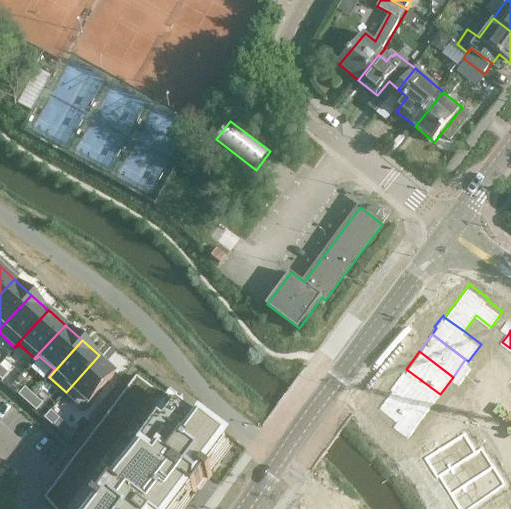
[(99,355),(66,392),(83,408),(116,372),(114,370),(115,369),(100,356),(100,357),(99,355)]
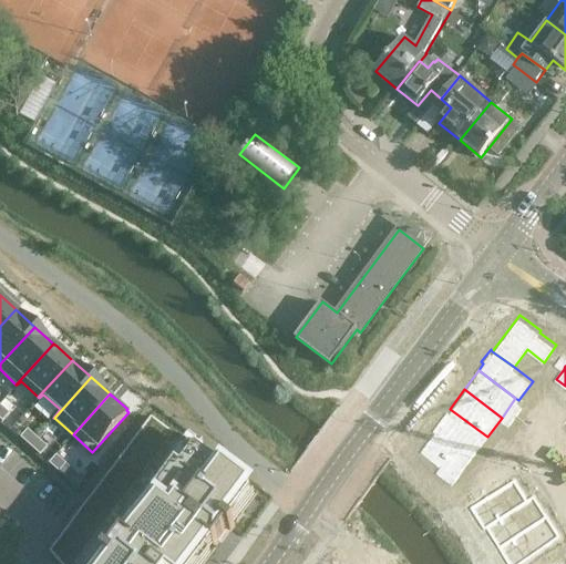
[(0,403),(0,418),(2,420),(9,412),(0,403)]
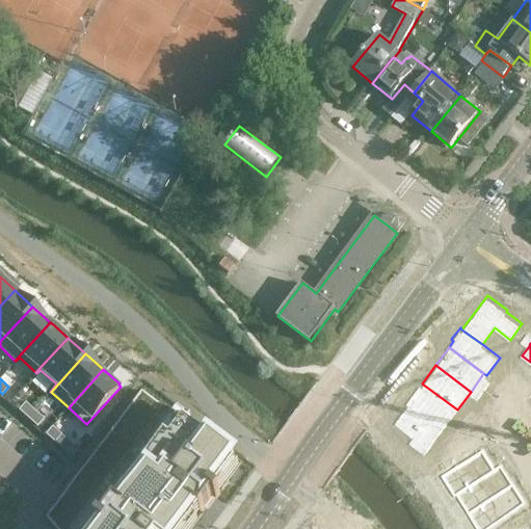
[(413,395),(408,401),(444,428),(446,429),(459,412),(457,410),(422,384),(420,381),(410,393),(413,395)]
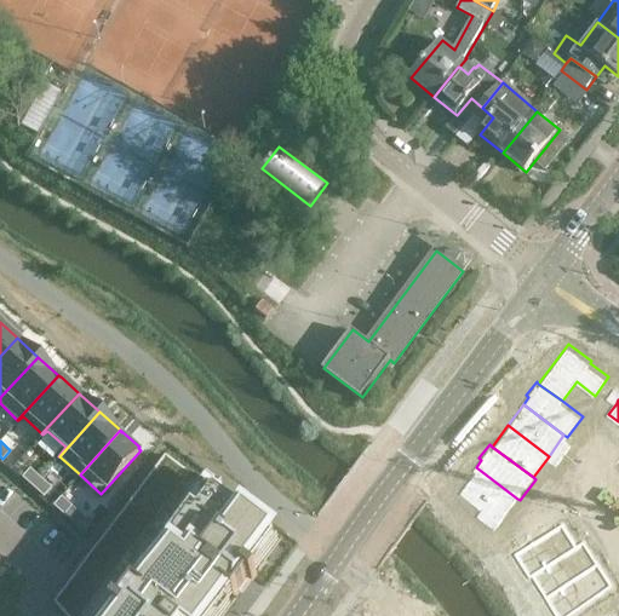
[(606,462),(614,452),(605,444),(596,456),(606,462)]
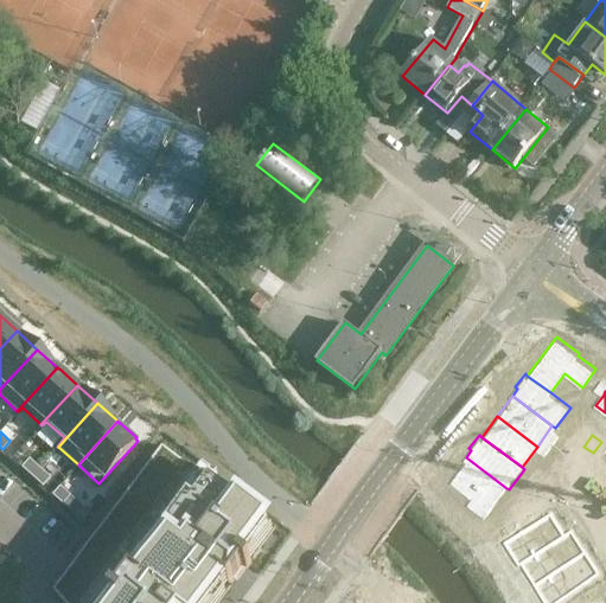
[(605,444),(601,442),(593,453),(603,460),(605,455),(605,444)]
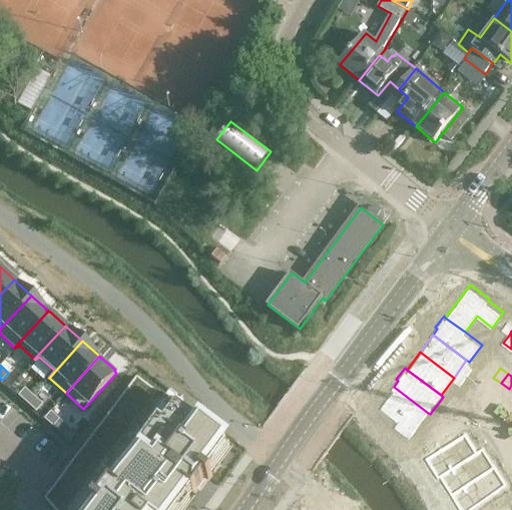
[(137,376),(45,498),(54,509),(181,509),(197,490),(205,478),(230,446),(225,443),(226,441),(220,437),(219,438),(207,429),(208,428),(202,423),(200,424),(174,405),(137,376)]
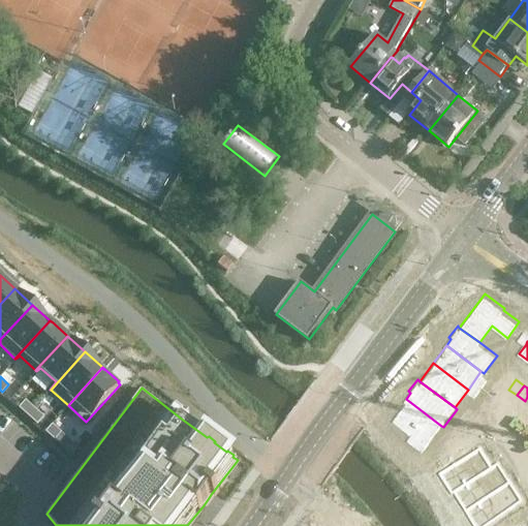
[(25,399),(19,407),(28,415),(34,407),(25,399)]
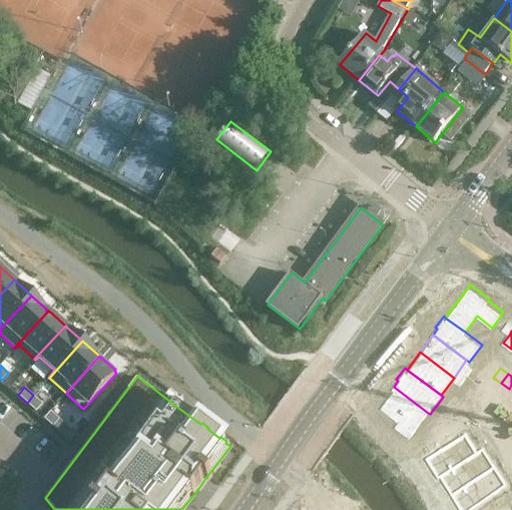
[(394,387),(380,405),(398,419),(394,424),(410,436),(428,413),(394,387)]
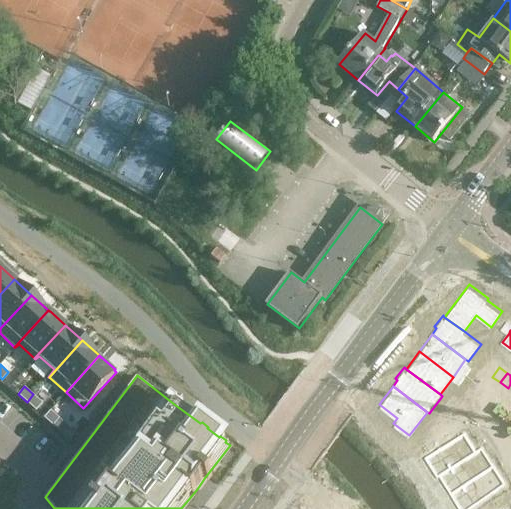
[(500,399),(490,392),(484,400),(494,407),(500,399)]
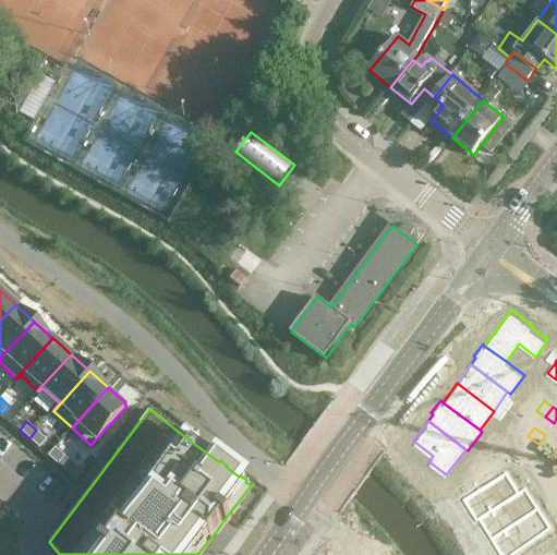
[(36,430),(29,438),(39,447),(46,438),(36,430)]
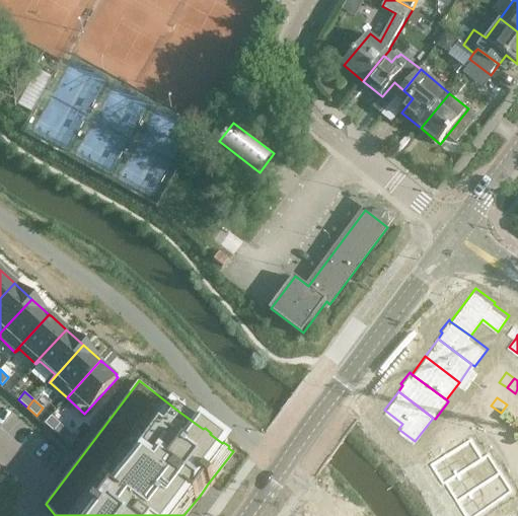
[(495,421),(501,413),(491,406),(486,414),(495,421)]
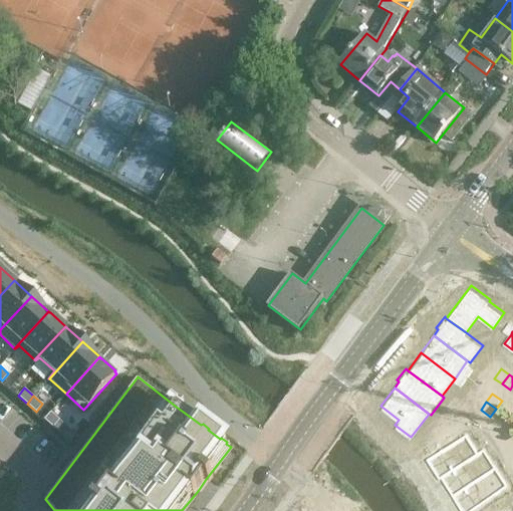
[(50,412),(44,419),(53,427),(59,419),(50,412)]
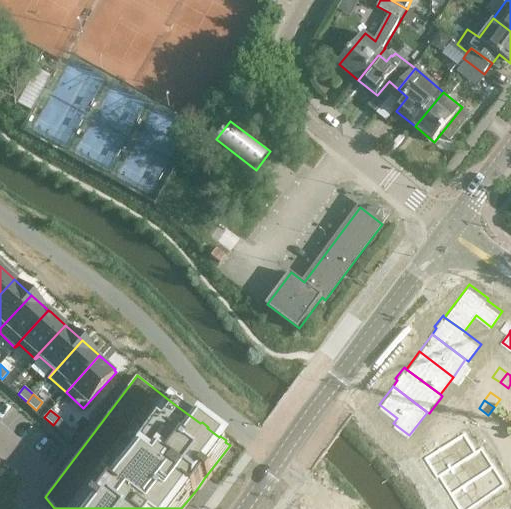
[(501,412),(495,420),(505,427),(510,419),(501,412)]
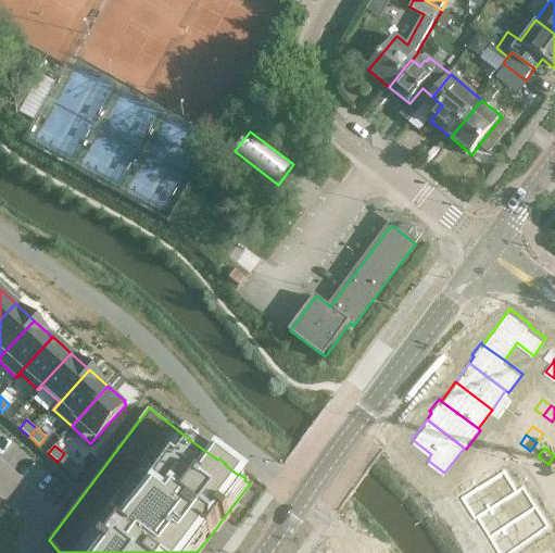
[(494,466),(488,457),(477,464),(483,473),(494,466)]
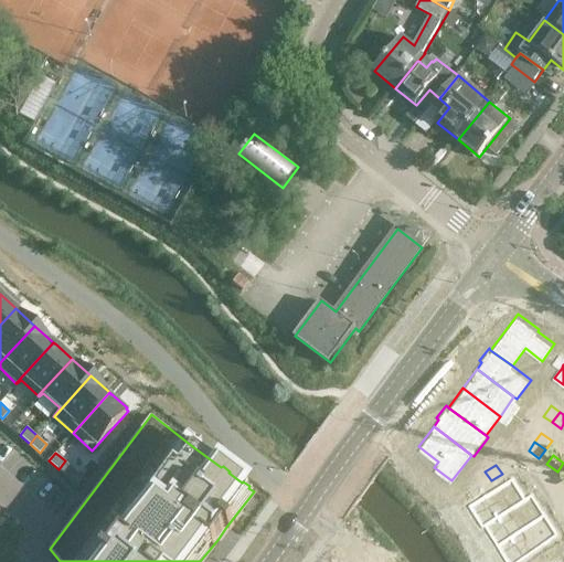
[(543,486),(550,477),(539,469),(533,478),(543,486)]
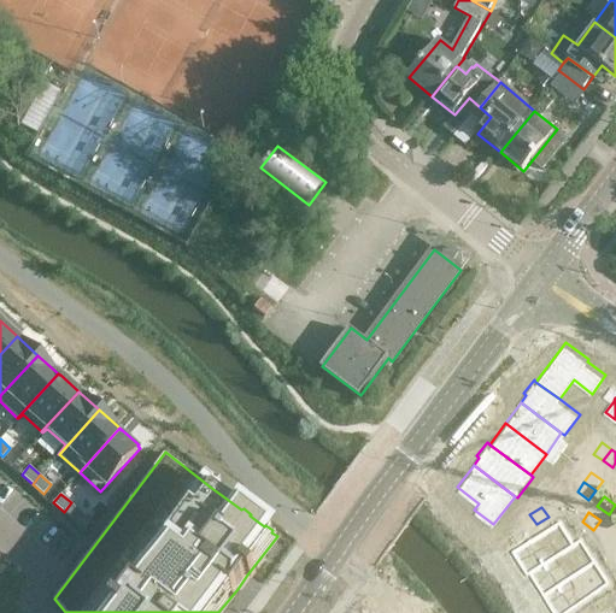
[(537,524),(529,514),(517,523),(523,532),(537,524)]
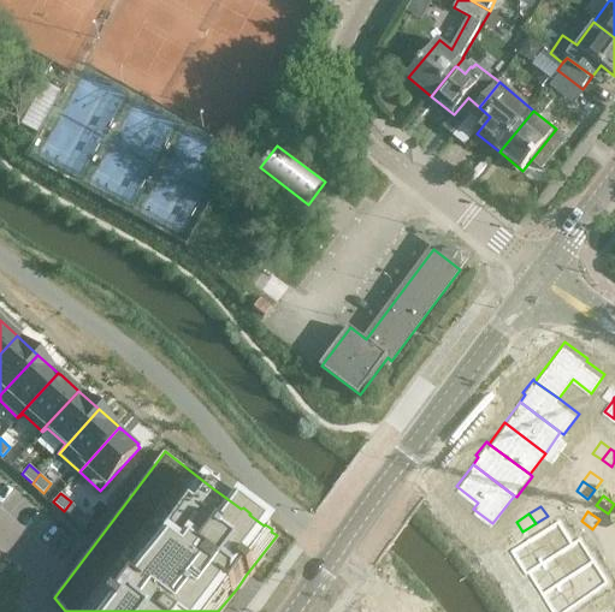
[(561,517),(512,548),(526,571),(530,569),(575,541),(561,517)]
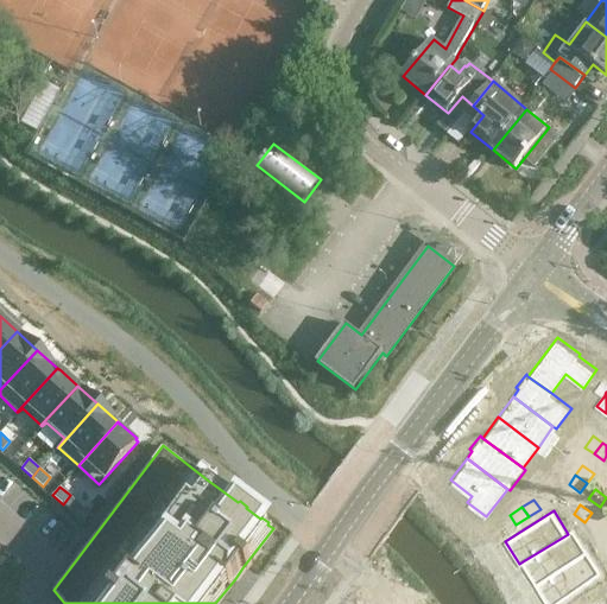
[(596,531),(604,522),(592,513),(585,522),(596,531)]
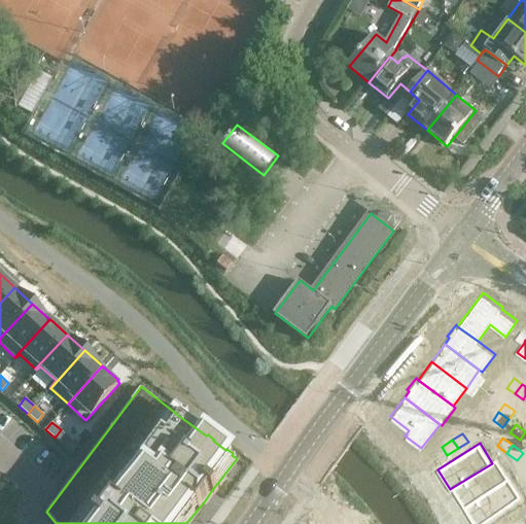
[(492,463),(453,487),(464,507),(501,483),(503,482),(492,463)]
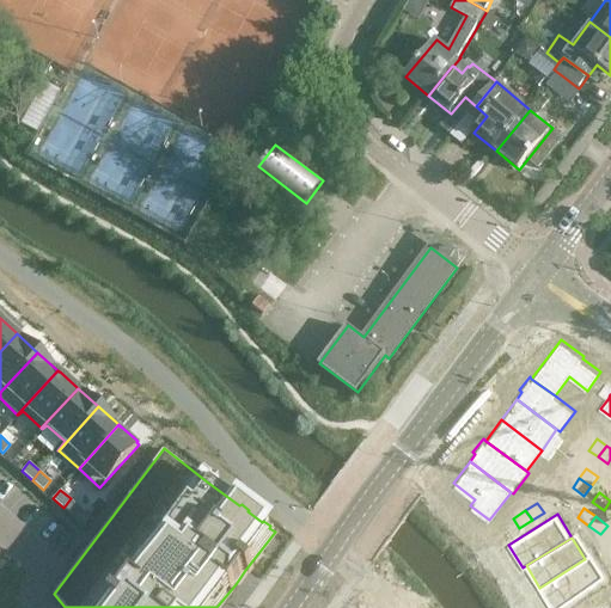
[(539,588),(537,589),(549,607),(557,607),(599,582),(585,559),(582,560),(539,588)]
